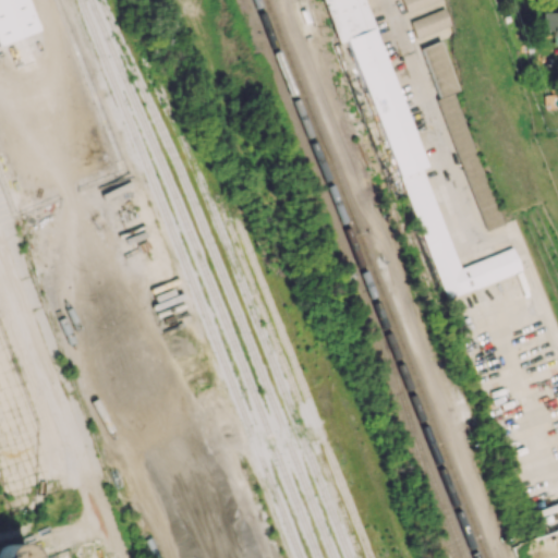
[(0,0),(0,44),(38,31),(27,0),(0,0)]
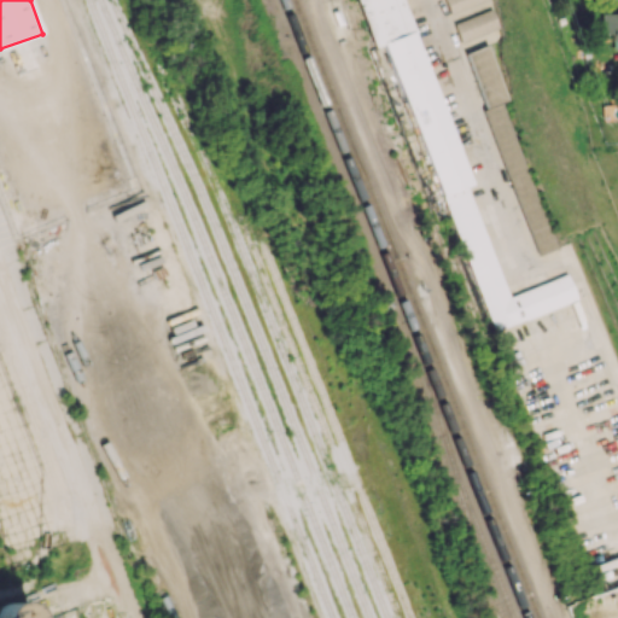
[(484,332),(578,302),(570,275),(505,296),(470,184),(466,185),(406,0),(355,0),(372,48),(391,41),(484,332)]
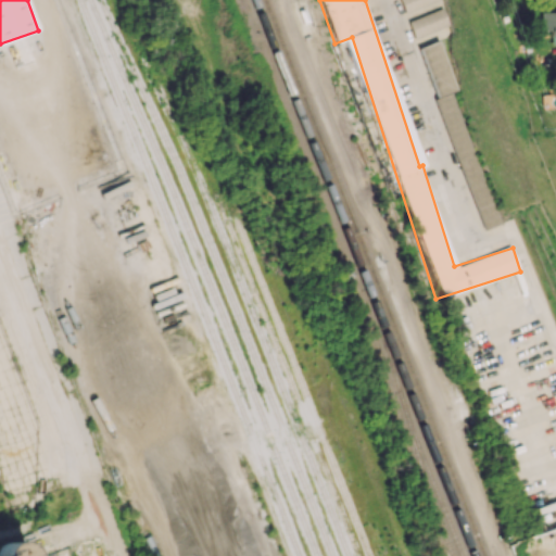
[(400,0),(405,13),(438,0),(400,0)]
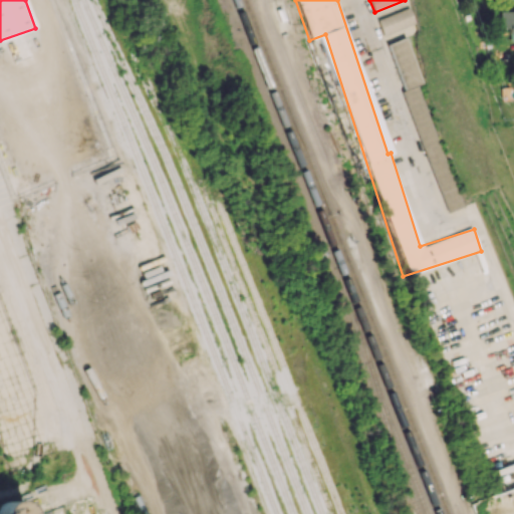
[(275,9),(281,7),(285,18),(280,21),(275,9)]
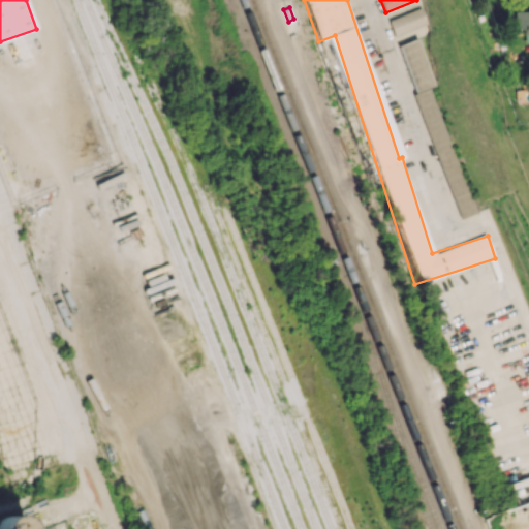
[(389,18),(394,34),(429,25),(425,8),(389,18)]
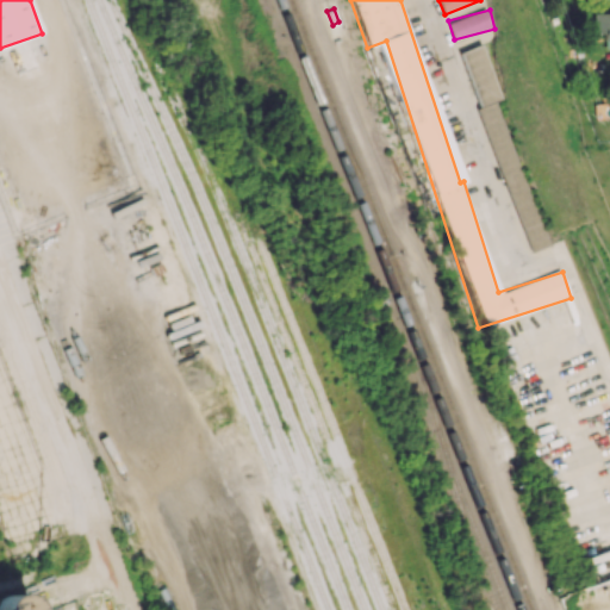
[(609,41),(609,12),(591,13),(592,32),(603,32),(603,42),(609,41)]
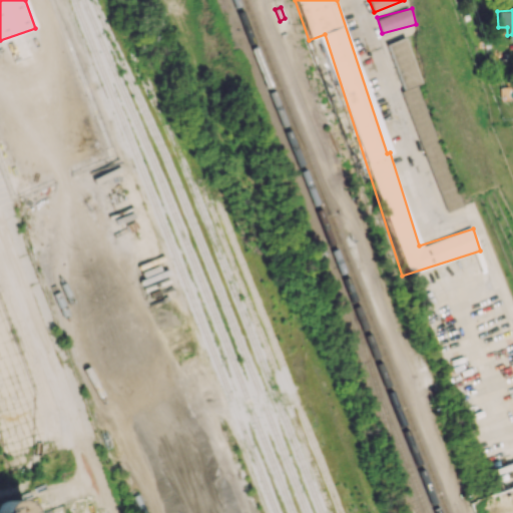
[(461,206),(421,83),(423,83),(408,36),(389,42),(444,212),(461,206)]
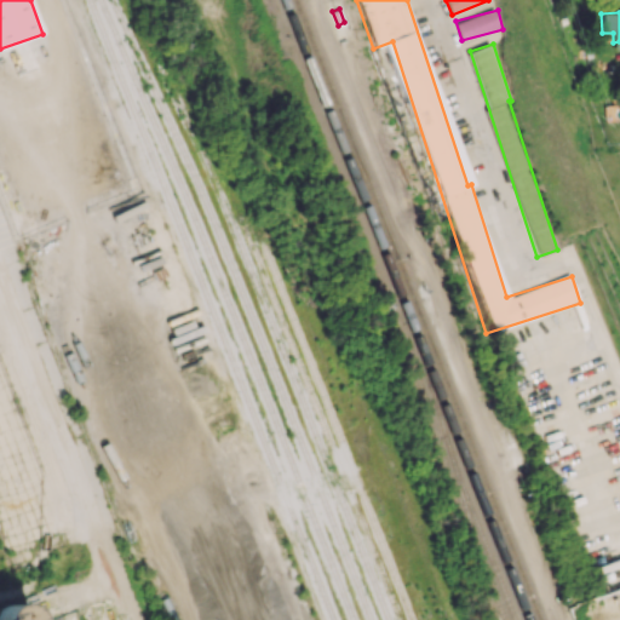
[(0,619),(30,619),(24,604),(10,603),(0,607),(0,619)]
